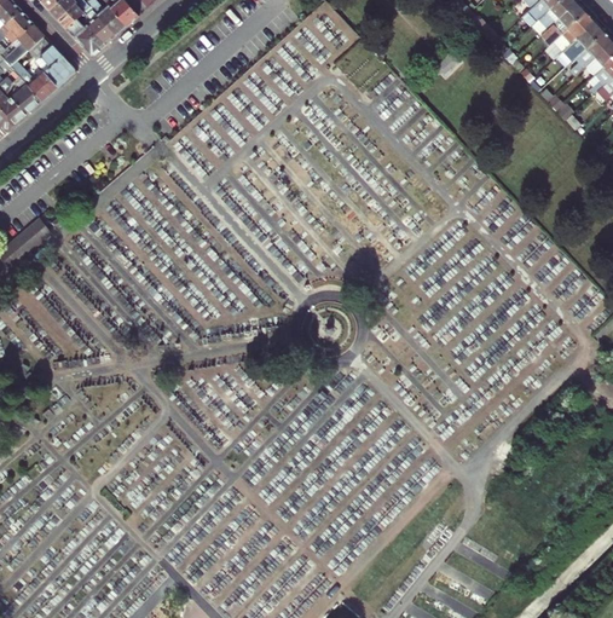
[(0,28),(19,11),(10,0),(7,0),(0,6),(0,21),(0,28)]
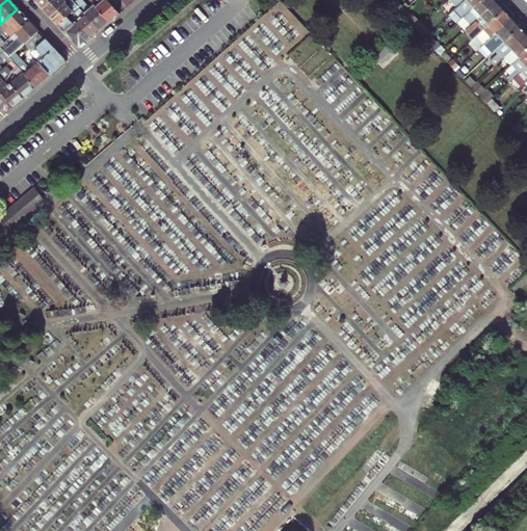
[(43,8),(52,0),(36,0),(35,1),(43,8)]
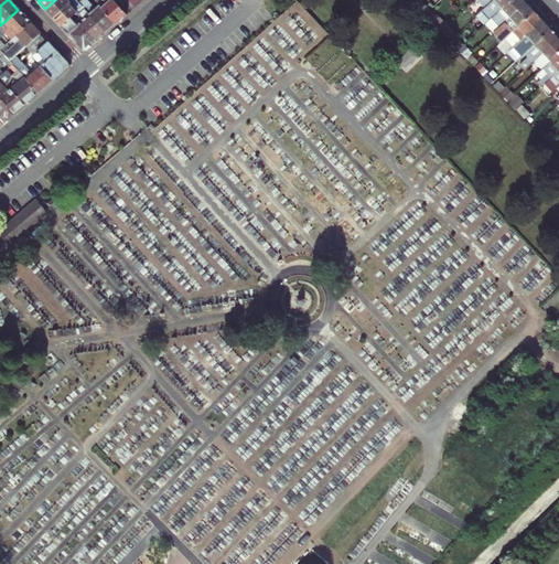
[(72,0),(55,0),(45,9),(53,18),(70,3),(72,0)]
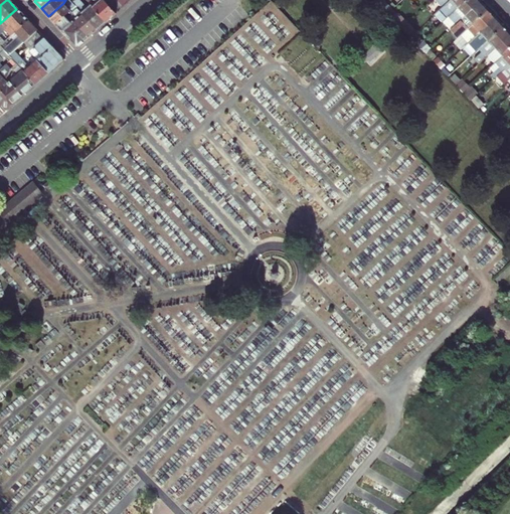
[(73,4),(74,6),(96,29),(106,21),(91,4),(86,8),(78,0),(77,0),(75,2),(72,0),(70,0),(70,1),(73,4)]
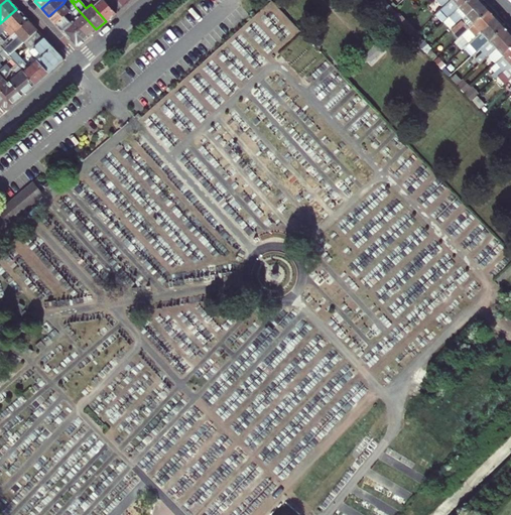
[(87,0),(91,4),(106,21),(116,13),(105,1),(103,0),(87,0)]
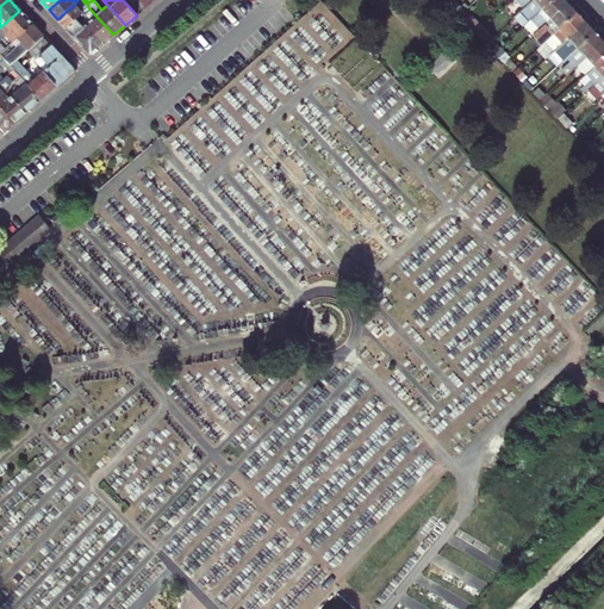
[(137,16),(144,8),(136,0),(125,0),(124,1),(137,16)]
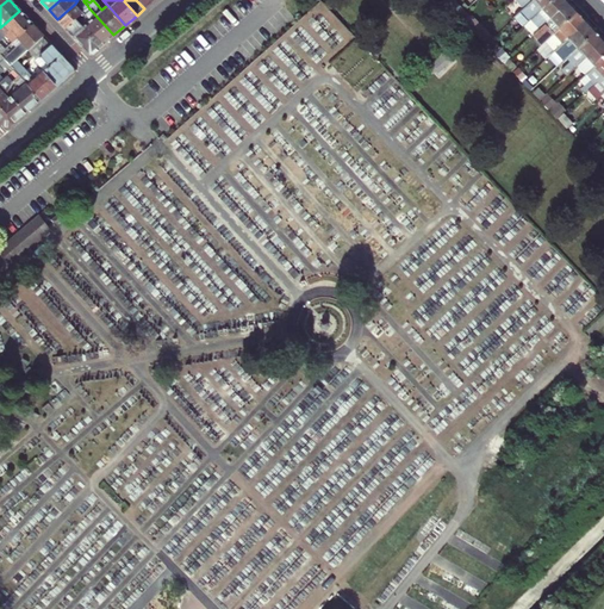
[(547,0),(529,0),(520,10),(516,13),(524,22),(525,22),(547,0)]
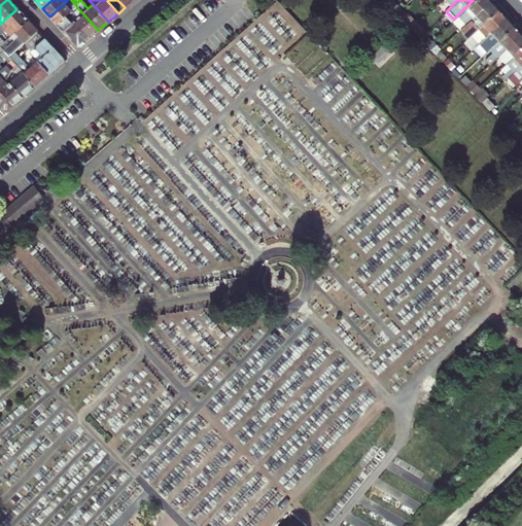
[(487,3),(484,0),(473,0),(454,19),(462,27),(487,3)]
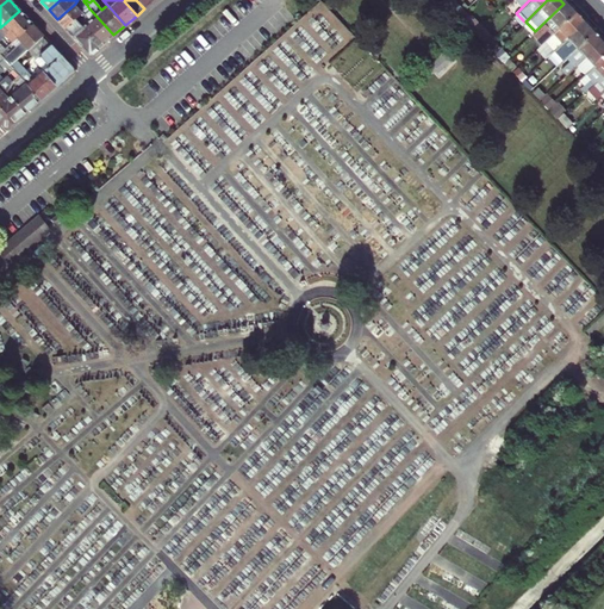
[(459,12),(450,2),(444,8),(453,18),(459,12)]
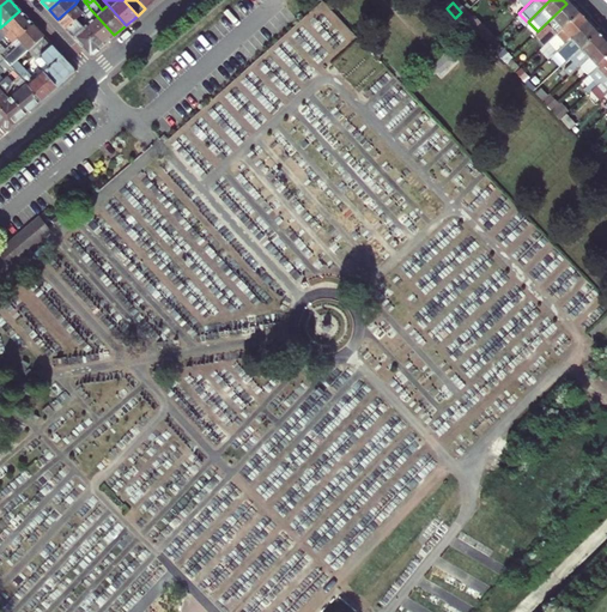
[(82,10),(76,4),(58,19),(66,28),(84,12),(89,7),(87,5),(82,10)]
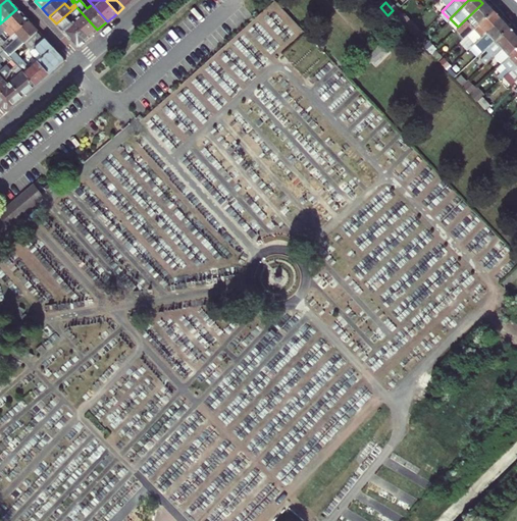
[(464,36),(490,11),(482,3),(458,27),(453,32),(460,40),(464,36)]
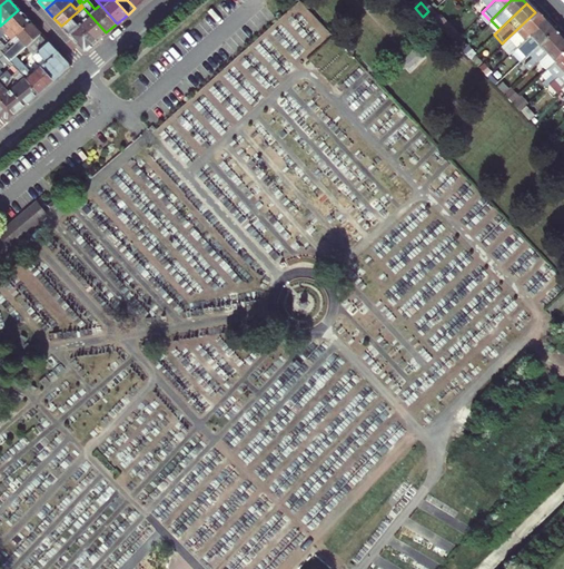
[(106,32),(82,7),(78,11),(85,19),(80,22),(97,41),(106,32)]
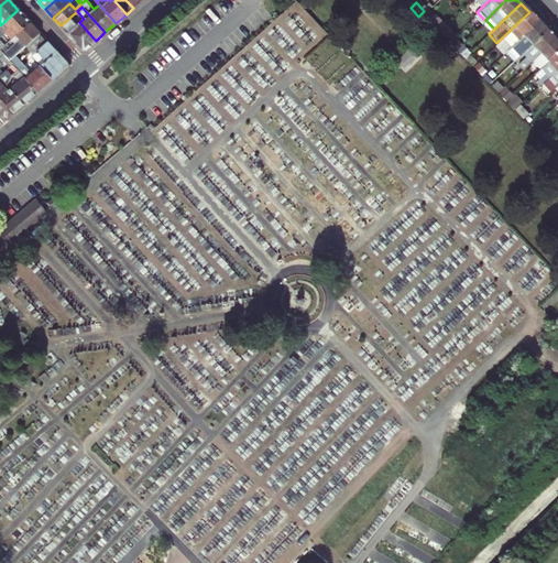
[(13,36),(30,22),(18,10),(0,25),(0,30),(10,40),(13,36)]
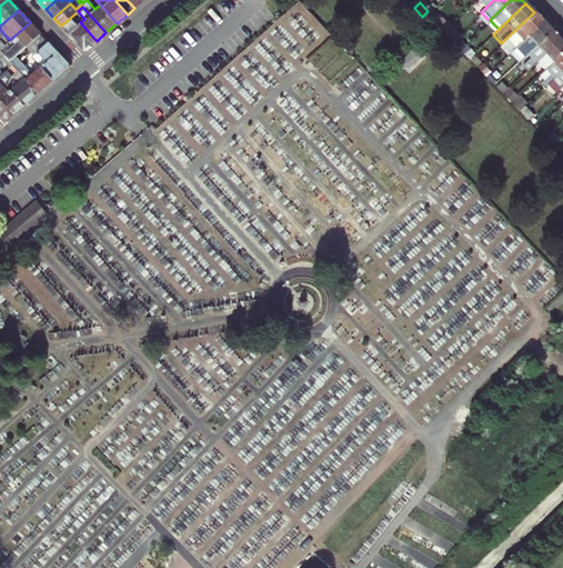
[(84,19),(78,11),(61,26),(82,50),(86,50),(97,41),(80,22),(84,19)]
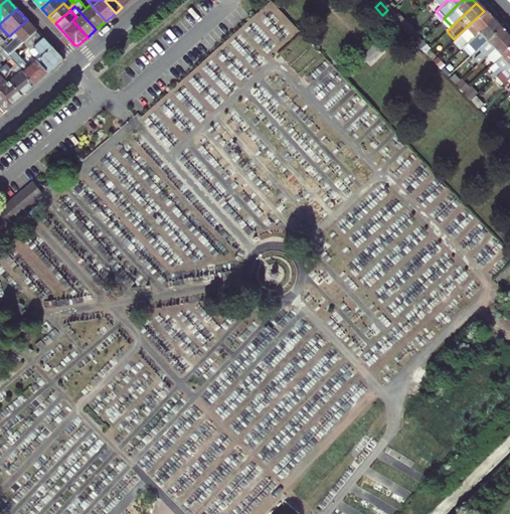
[(465,43),(491,19),(484,11),(458,35),(465,43)]
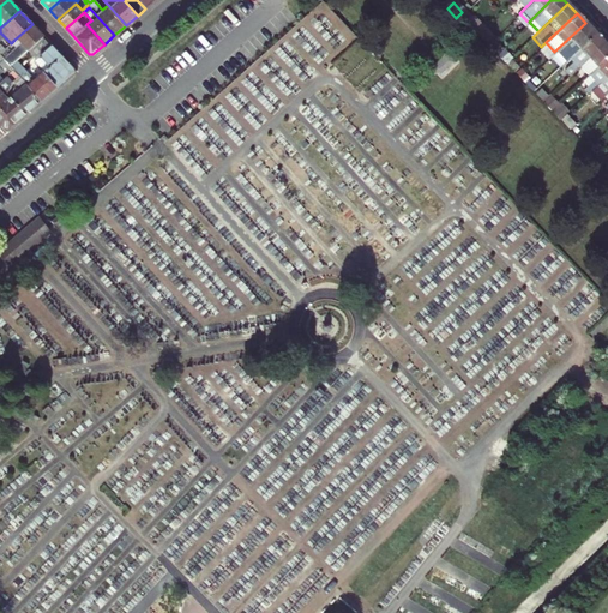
[(561,52),(566,58),(576,48),(594,31),(585,23),(554,52),(553,53),(557,56),(561,52)]
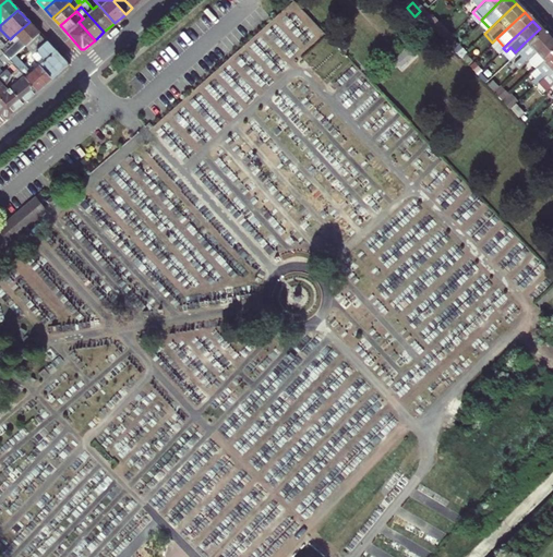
[(39,33),(29,22),(13,36),(17,40),(2,55),(8,61),(11,58),(25,46),(39,33)]
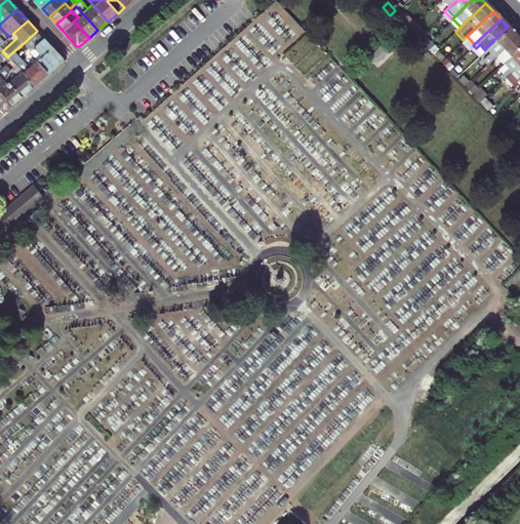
[(490,52),(494,56),(516,36),(508,27),(492,41),(496,46),(490,52)]
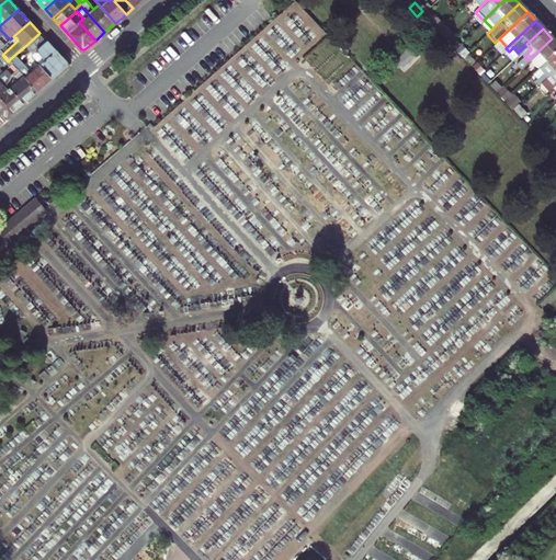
[(208,98),(217,121),(226,123),(276,77),(272,67),(270,75),(267,76),(259,83),(256,75),(262,69),(260,63),(265,57),(257,54),(256,52),(260,47),(251,45),(271,37),(269,32),(263,30),(263,32),(257,35),(244,47),(241,54),(228,58),(216,70),(217,75),(208,83),(217,86),(207,90),(206,94),(216,90),(215,95),(208,98)]
